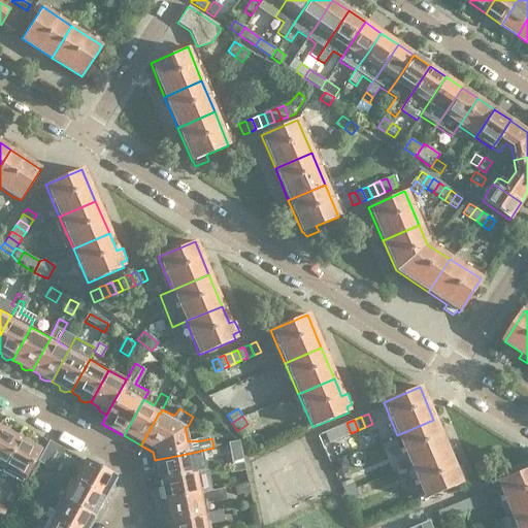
[(397,435),(410,466),(447,451),(433,420),(397,435)]
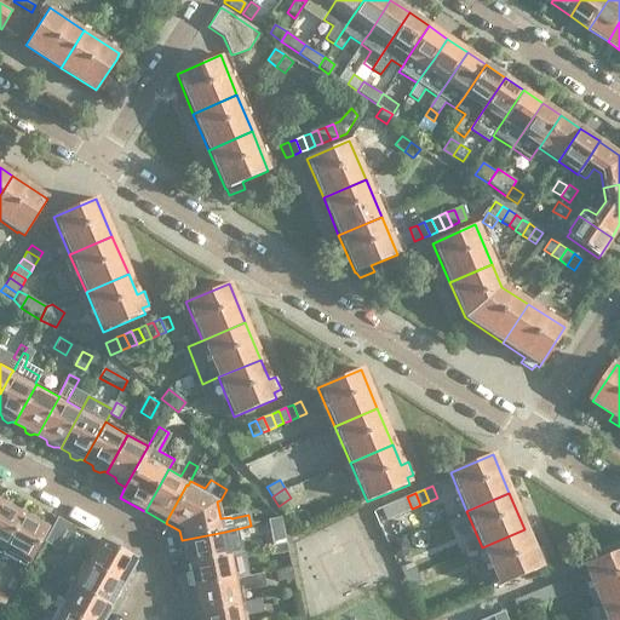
[(407,497),(399,500),(403,512),(412,509),(407,497)]
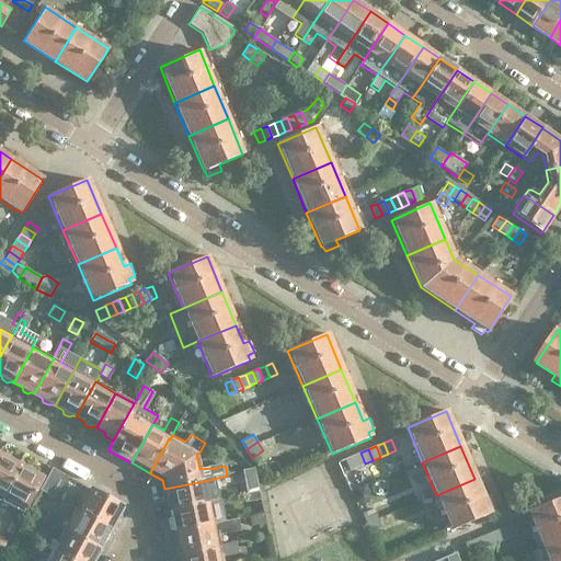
[(361,453),(353,456),(357,468),(365,464),(361,453)]
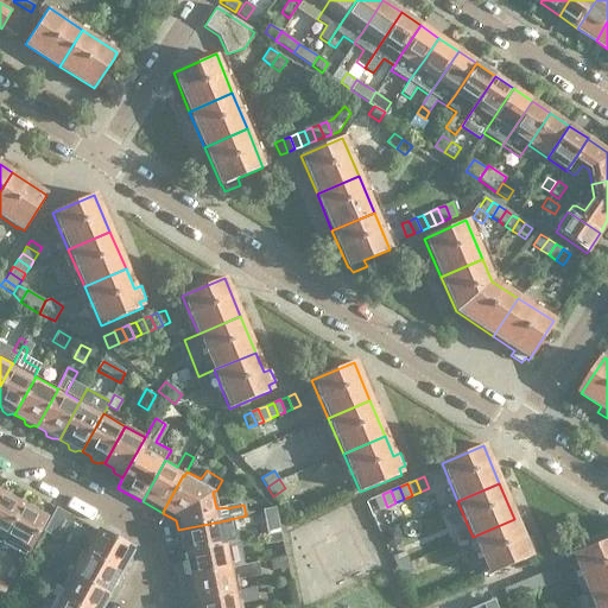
[(0,493),(0,542),(0,543),(2,540),(21,505),(12,500),(12,496),(6,493),(1,494),(0,493)]
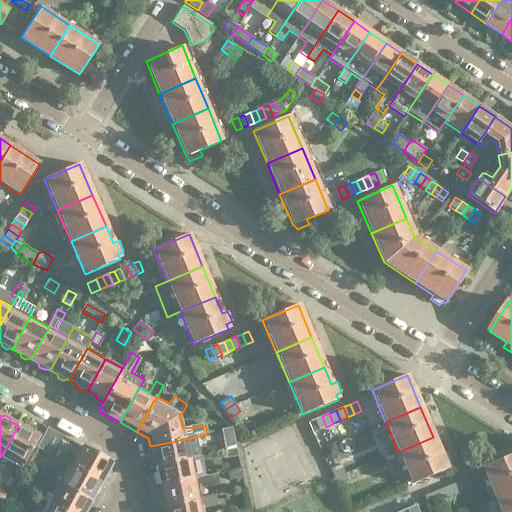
[(322,416),(315,419),(319,430),(326,427),(322,416)]
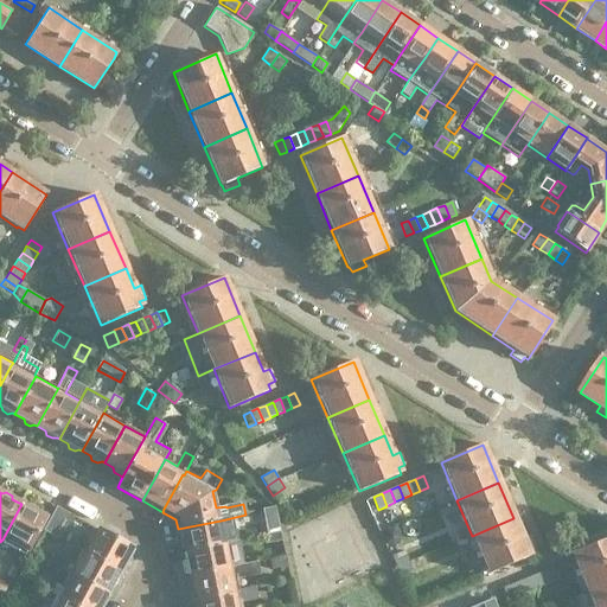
[(378,510),(374,497),(365,500),(371,512),(378,510)]
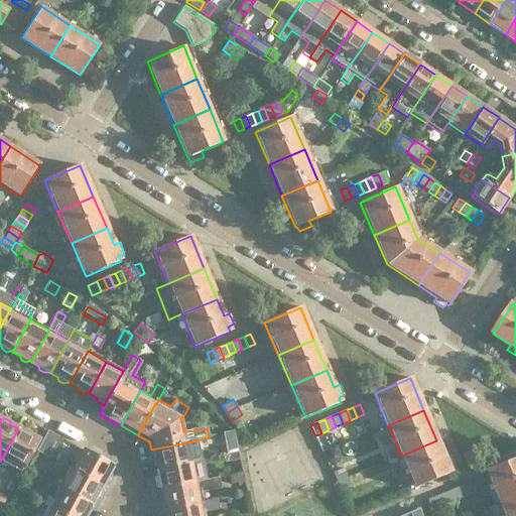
[(18,428),(2,459),(0,461),(20,472),(21,470),(23,471),(36,445),(34,444),(37,439),(29,434),(28,431),(23,428),(20,429),(18,428)]
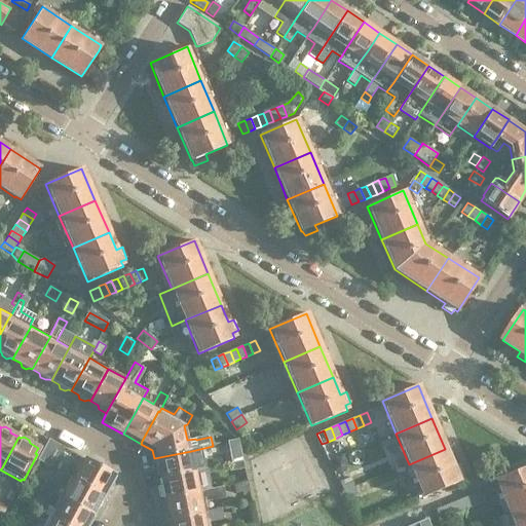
[(37,459),(38,460),(50,467),(58,453),(62,447),(48,439),(39,455),(37,459)]
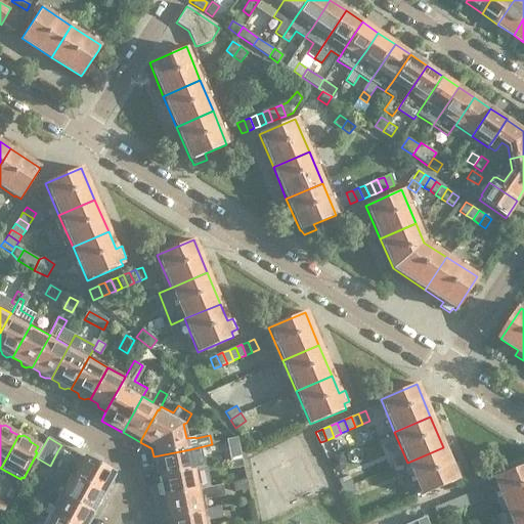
[(190,449),(154,456),(158,477),(194,470),(191,457),(213,452),(212,444),(190,449)]
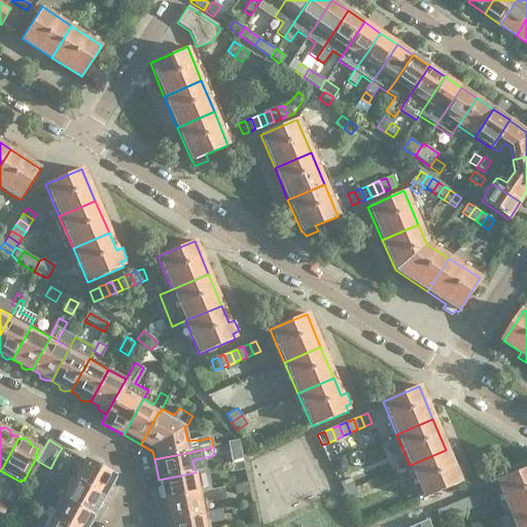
[(410,465),(424,499),(460,484),(458,479),(463,477),(459,465),(453,467),(446,450),(410,465)]
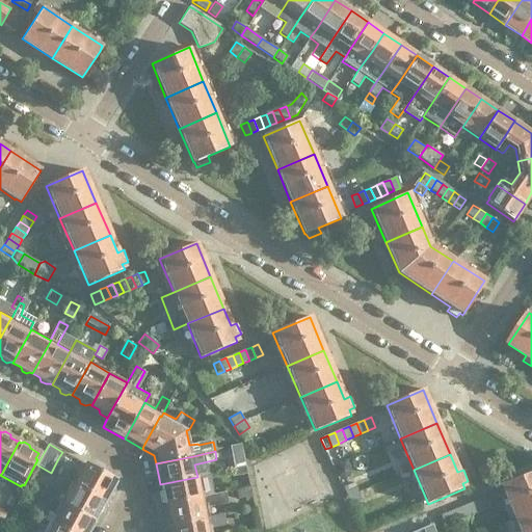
[(73,484),(106,502),(116,482),(84,463),(77,476),(68,471),(63,479),(73,484)]
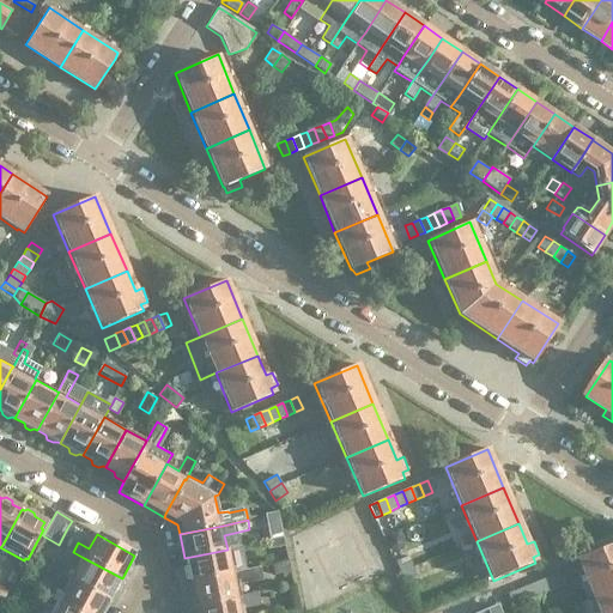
[(267,542),(269,551),(281,548),(280,539),(267,542)]
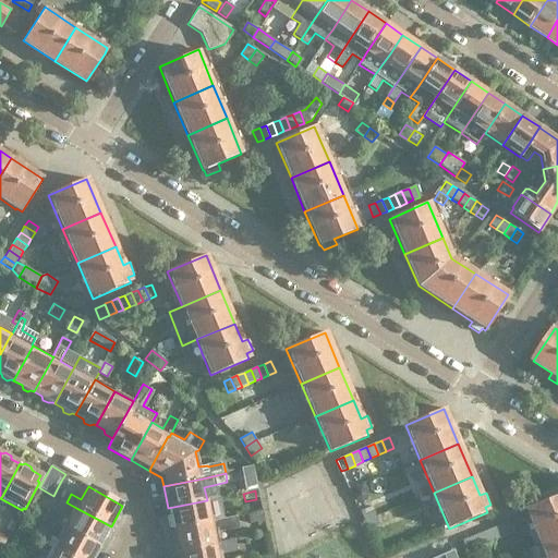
[(557,496),(525,510),(540,545),(557,536),(557,496)]
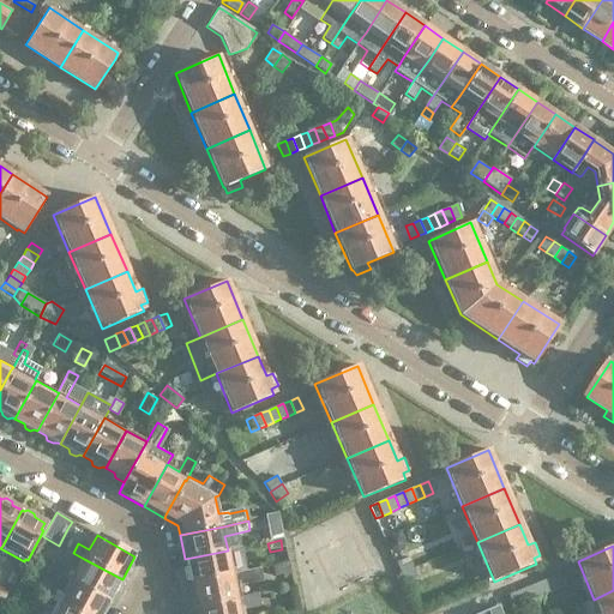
[(228,551),(185,559),(186,567),(190,583),(233,575),(228,551)]
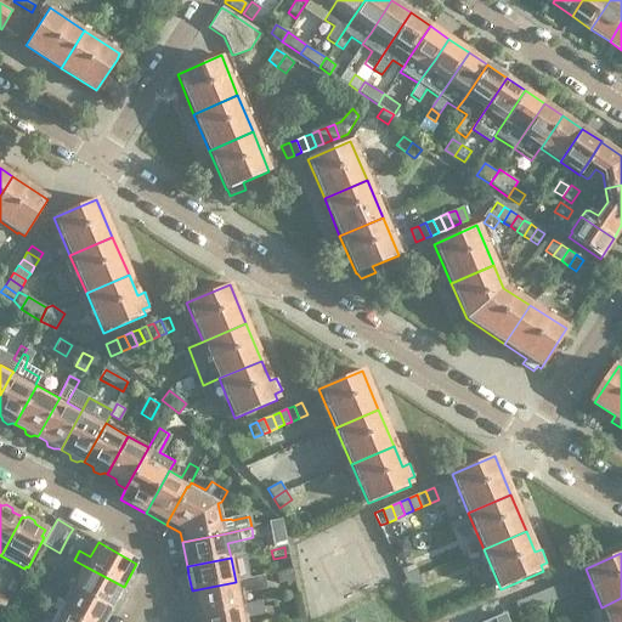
[(72,589),(73,589),(108,609),(111,610),(116,601),(124,587),(85,566),(77,581),(55,569),(50,577),(72,589)]
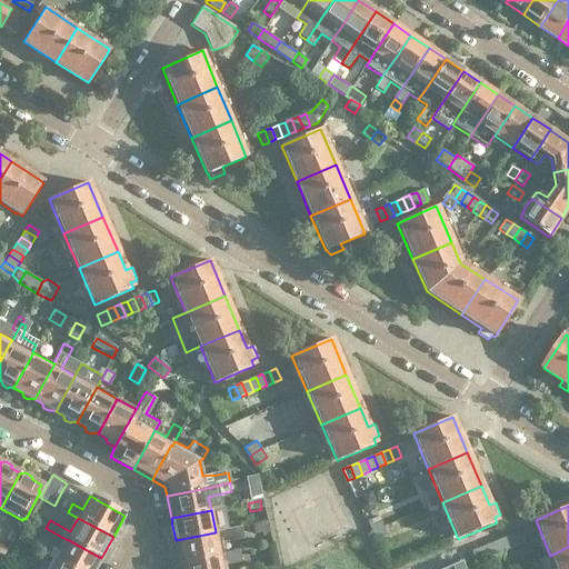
[(367,523),(370,532),(382,528),(378,519),(367,523)]
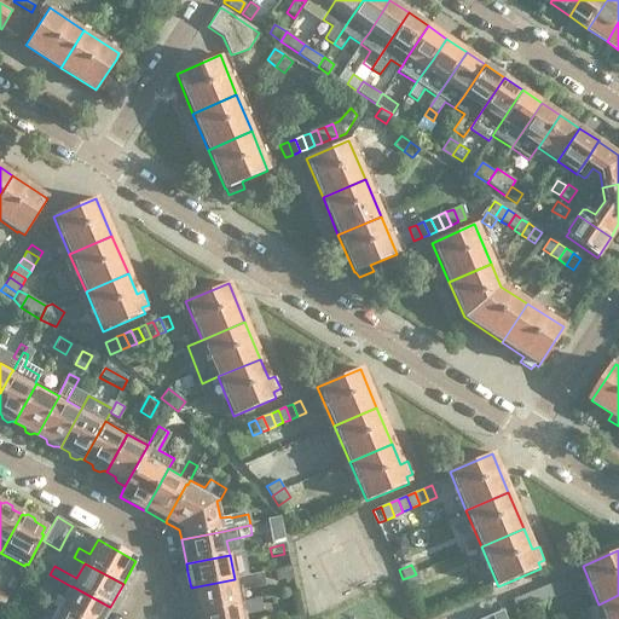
[(290,579),(288,568),(272,572),(275,583),(290,579)]
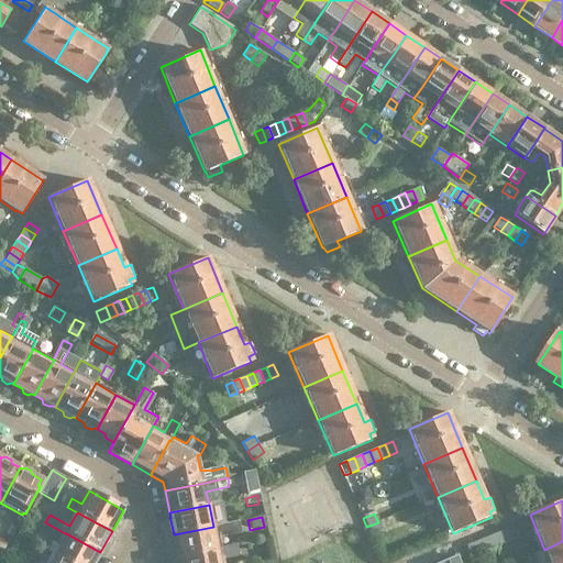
[(213,527),(174,534),(175,542),(178,558),(218,550),(218,548),(216,539),(242,533),(239,521),(213,527)]
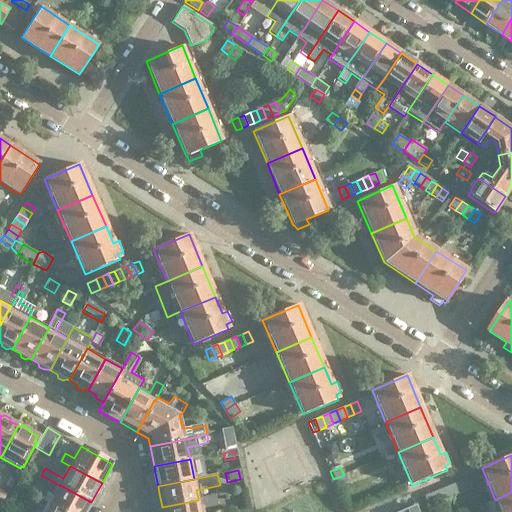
[(344,475),(333,479),(337,487),(347,483),(344,475)]
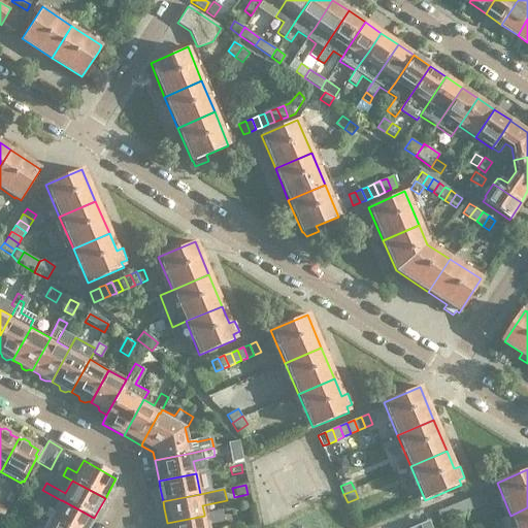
[(486,504),(482,493),(475,496),(480,506),(486,504)]
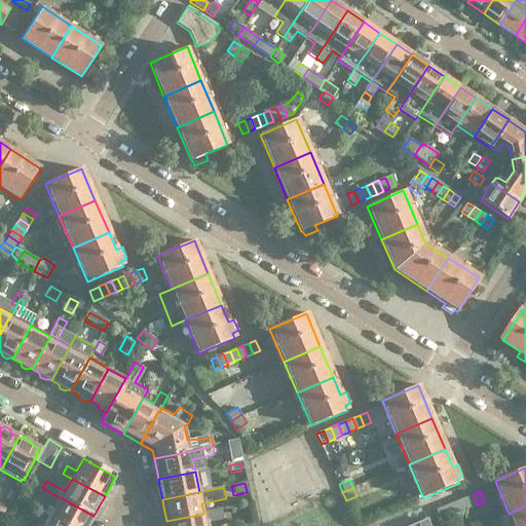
[(472,508),(478,504),(474,494),(466,497),(472,508)]
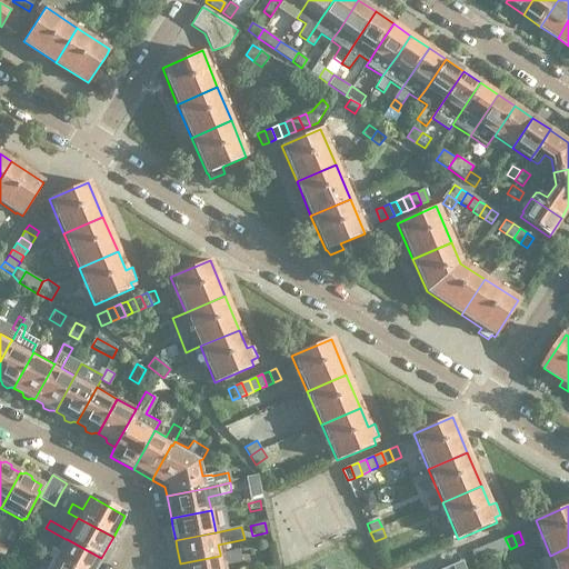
[(502,551),(510,549),(505,538),(498,540),(502,551)]
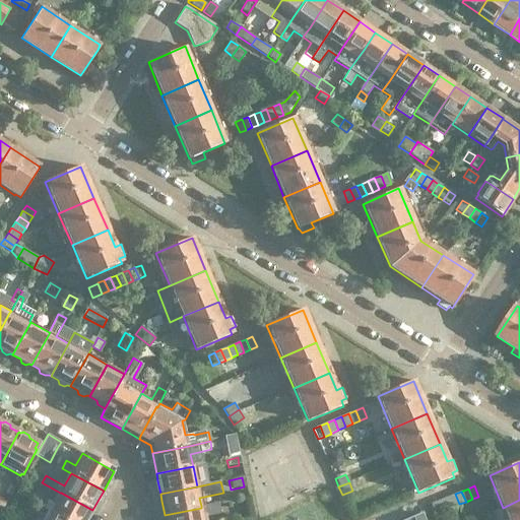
[(49,513),(50,512),(65,519),(86,519),(92,510),(90,509),(61,493),(60,493),(54,504),(39,496),(35,504),(49,513)]
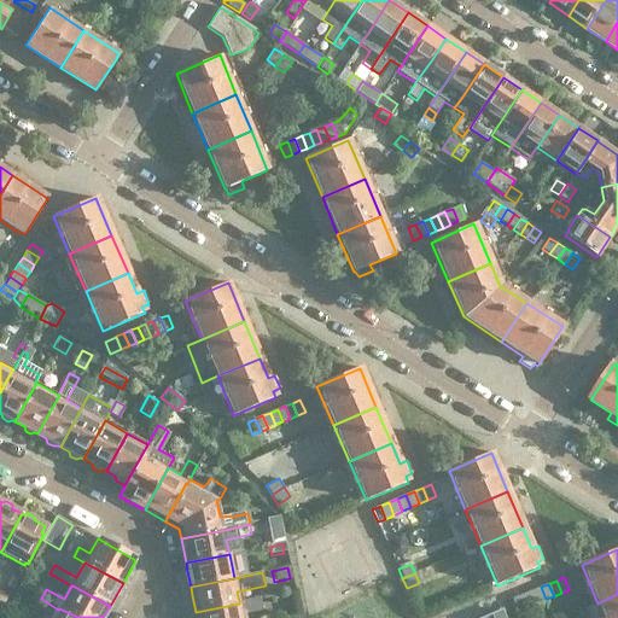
[(538,602),(546,599),(541,587),(534,590),(538,602)]
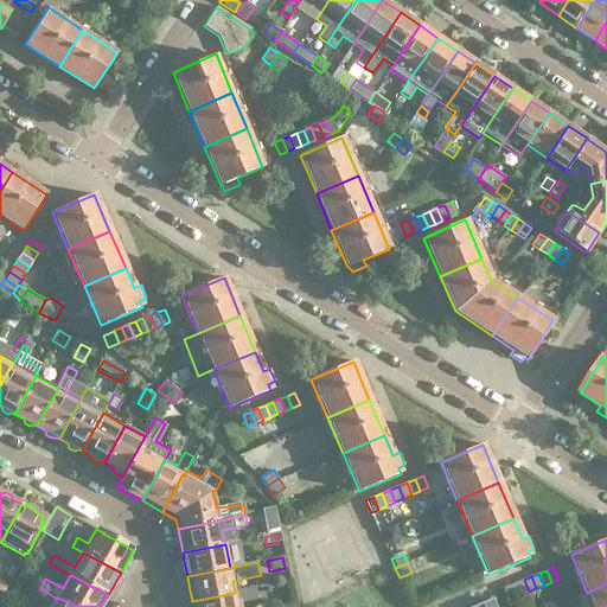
[(524,580),(517,582),(522,594),(529,592),(524,580)]
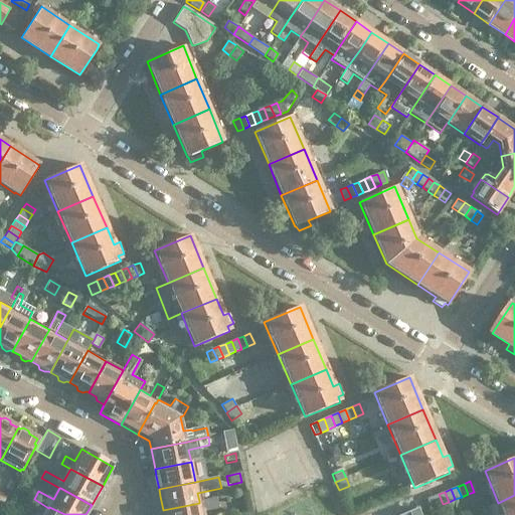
[(437,507),(443,504),(439,494),(433,497),(437,507)]
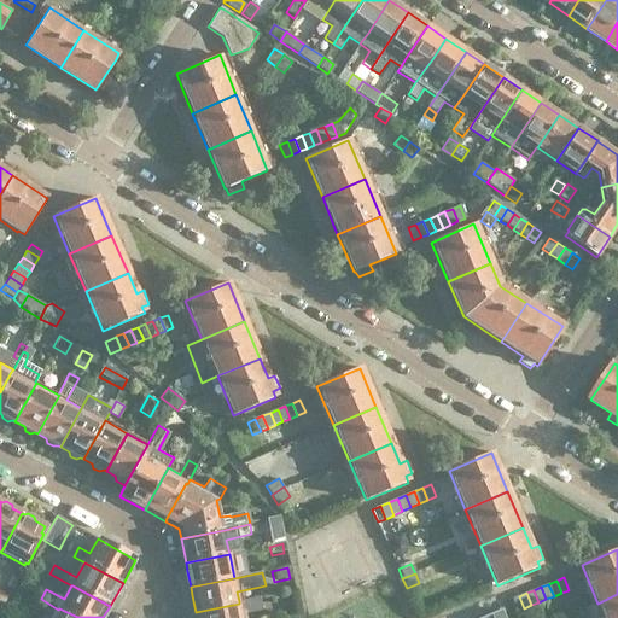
[(617,617),(617,595),(583,610),(587,617),(617,617)]
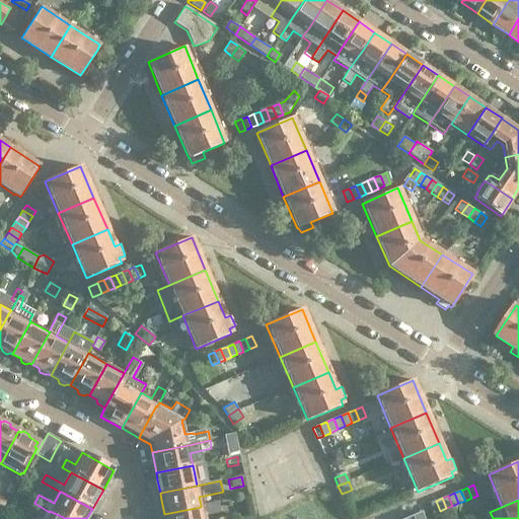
[(434,513),(440,511),(436,501),(429,503),(434,513)]
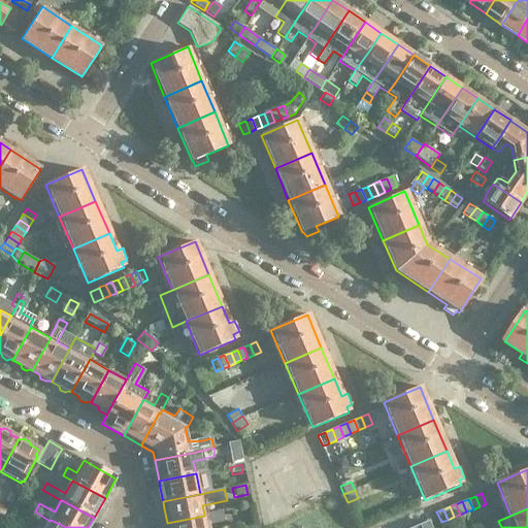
[(204,516),(167,523),(168,527),(206,527),(206,524),(223,522),(221,510),(204,514),(204,516)]
